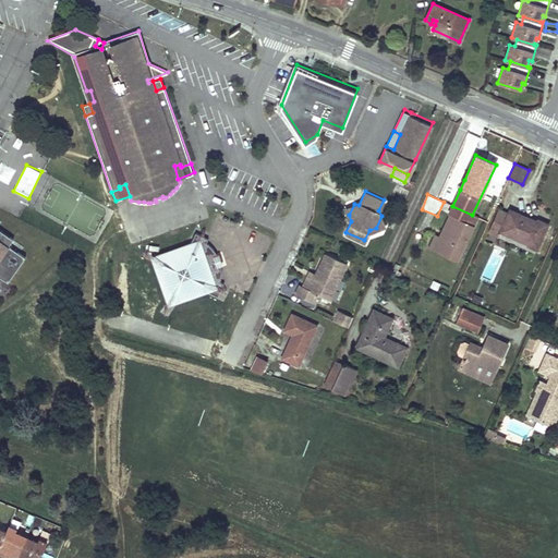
[(432,249),(455,259),(474,216),(472,215),(452,206),(448,215),(451,217),(441,239),(438,237),(432,249)]
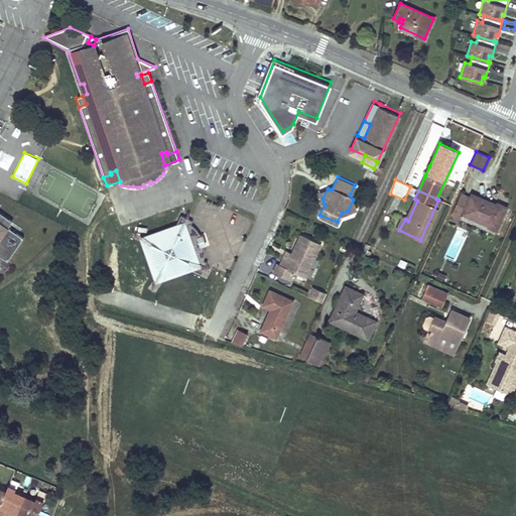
[(492,204),(493,203),(471,194),(470,197),(462,194),(453,215),(461,218),(463,214),(497,228),(505,206),(498,203),(497,204),(496,206),(492,204)]
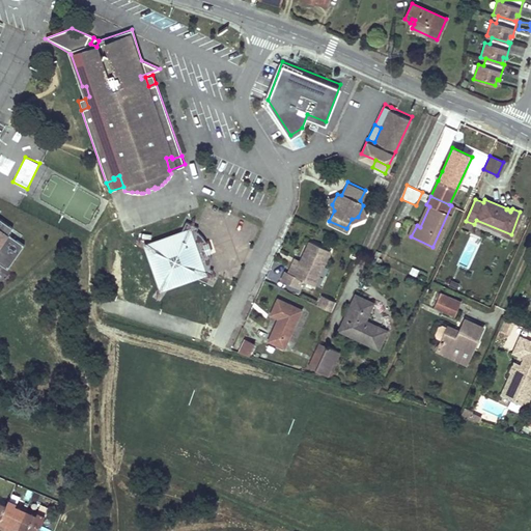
[(366,213),(363,205),(358,217),(366,213)]
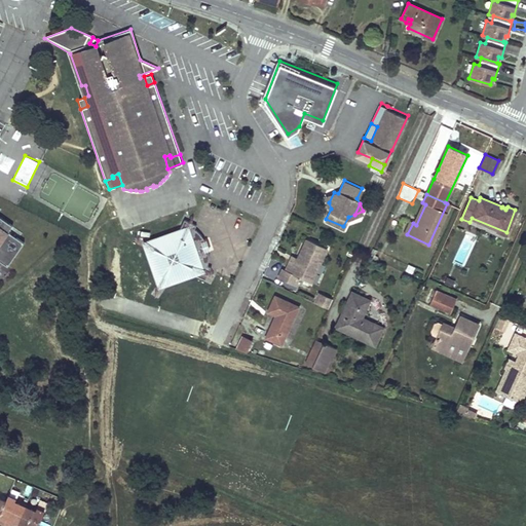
[(0,260),(7,265),(24,241),(8,231),(12,225),(0,216),(0,260)]
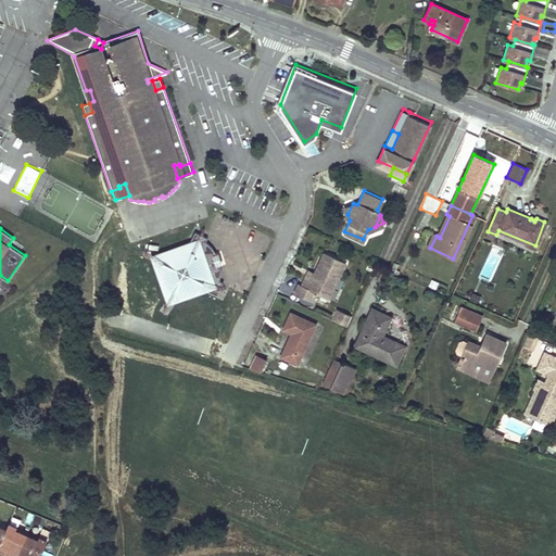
[(216,295),(222,283),(218,281),(219,276),(219,272),(217,265),(216,266),(213,256),(214,256),(212,250),(204,242),(206,239),(193,232),(188,244),(152,256),(168,302),(202,290),(216,295)]
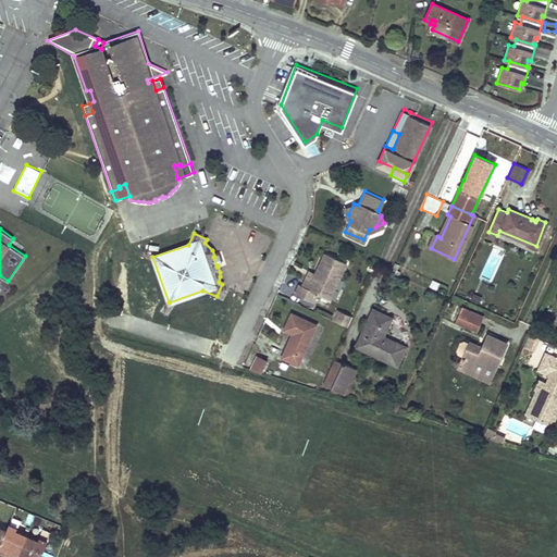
[(298,282),(294,291),(312,299),(317,292),(327,297),(345,260),(324,250),(308,286),(298,282)]
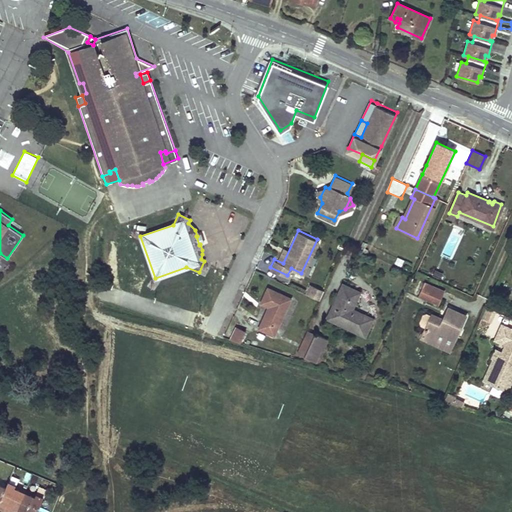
[(444,291),(424,282),(418,296),(438,305),(444,291)]
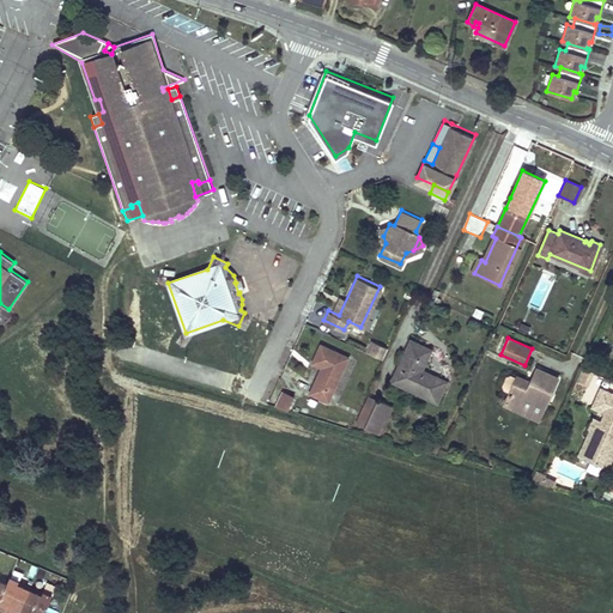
[(368,351),(383,357),(387,347),(371,340),(368,351)]
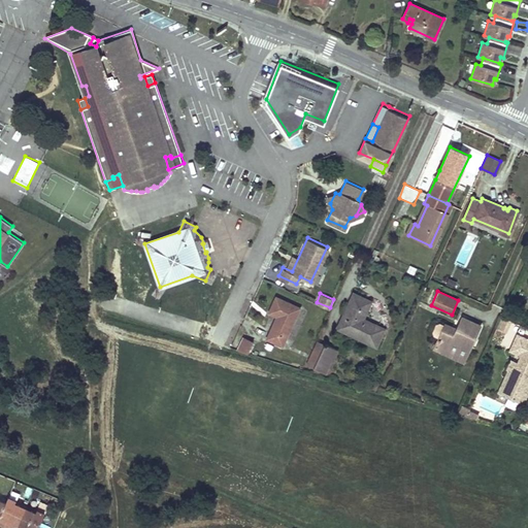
[(364,310),(365,311),(370,301),(353,293),(337,329),(374,347),(383,329),(371,324),(369,327),(359,322),(364,310)]
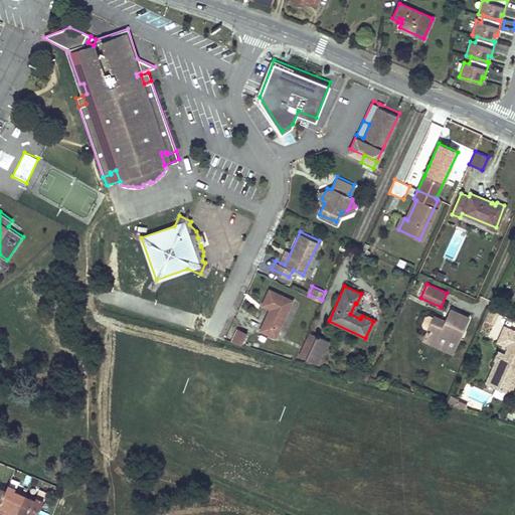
[(269,289),(262,304),(270,307),(260,329),(275,336),(292,299),(269,289)]
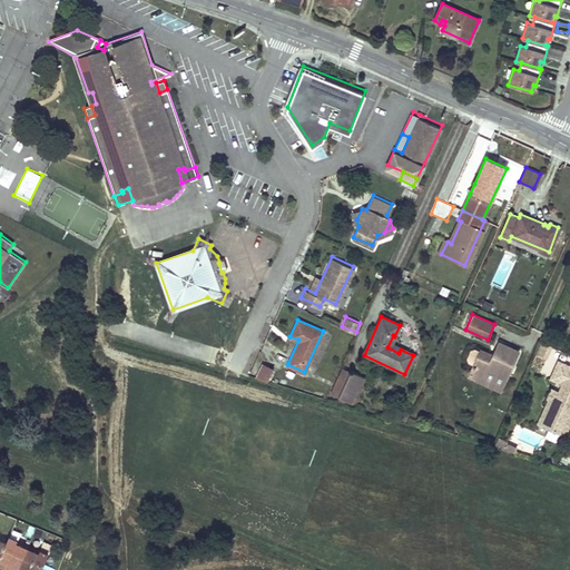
[(391,345),(394,336),(393,335),(387,347),(399,353),(401,350),(391,345)]
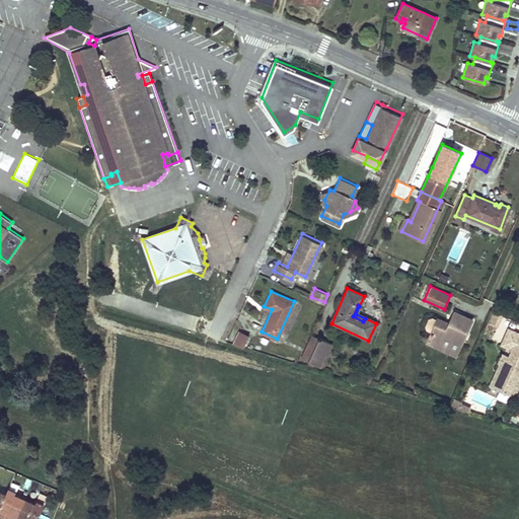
[(471,320),(454,312),(449,324),(447,328),(444,326),(445,322),(438,318),(438,319),(432,317),(429,318),(426,326),(427,329),(432,332),(429,339),(428,341),(457,354),(471,320)]
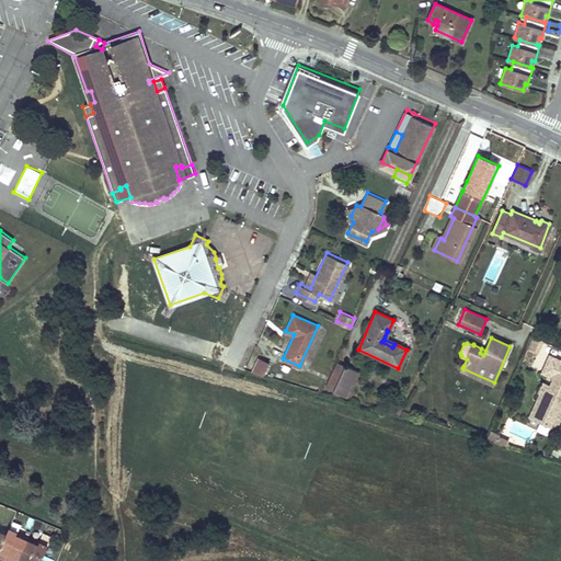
[(542,342),(533,338),(527,350),(537,354),(542,342)]
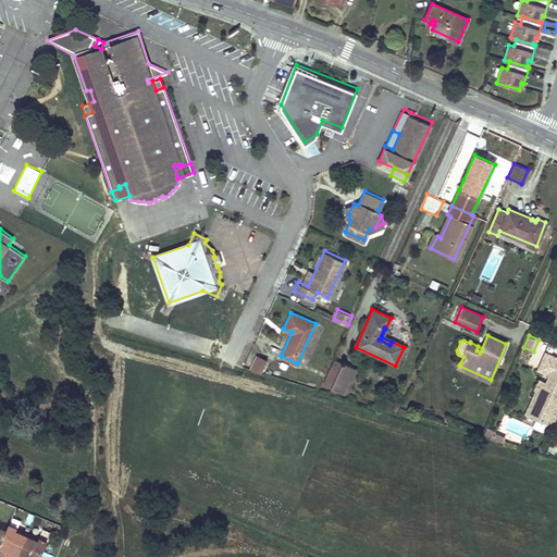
[(257,355),(250,370),(261,373),(268,360),(257,355)]
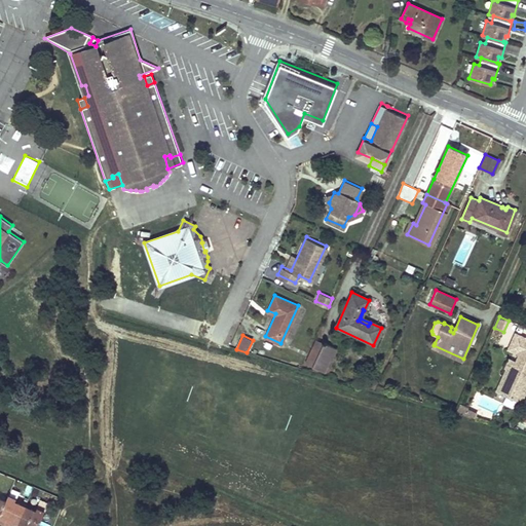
[(509,350),(515,353),(522,338),(516,335),(509,350)]
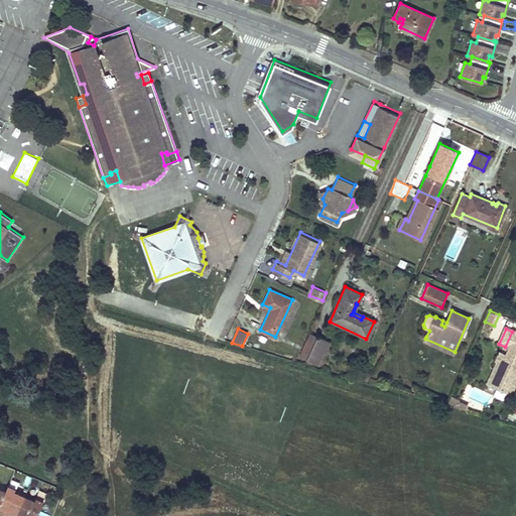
[(496,362),(497,363),(502,365),(494,381),(496,388),(511,395),(515,384),(515,376),(515,374),(515,333),(512,332),(505,347),(509,349),(505,357),(499,354),(496,362)]
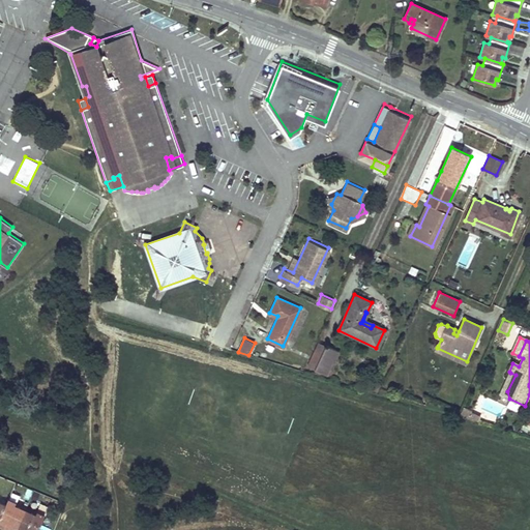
[(339,352),(318,343),(307,365),(328,375),(339,352)]
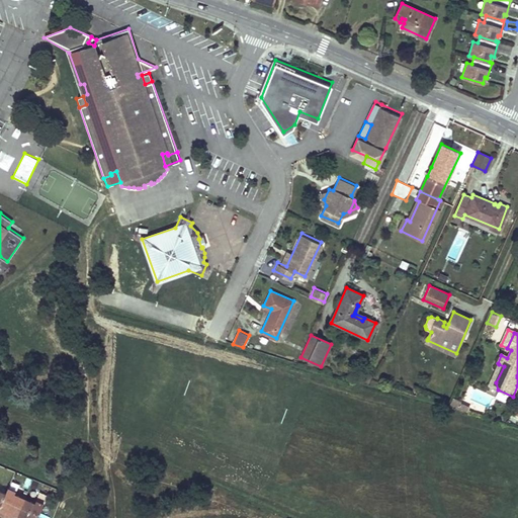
[(426,342),(426,344),(454,356),(456,353),(427,340),(426,342)]
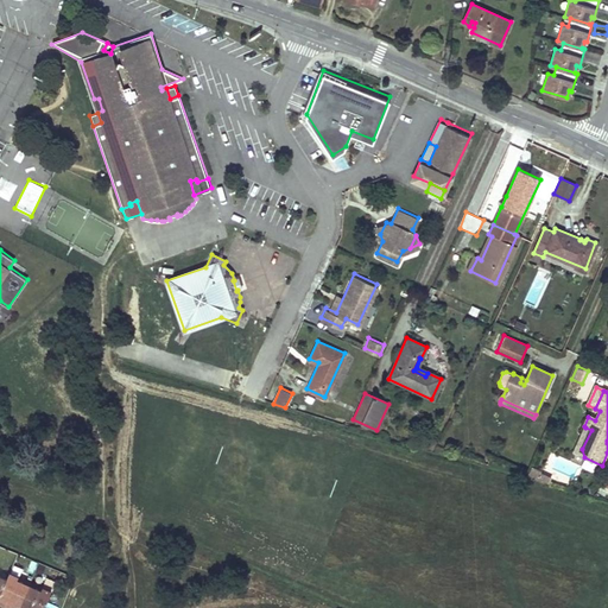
[(591,430),(586,428),(575,453),(584,457),(582,449),(591,430)]
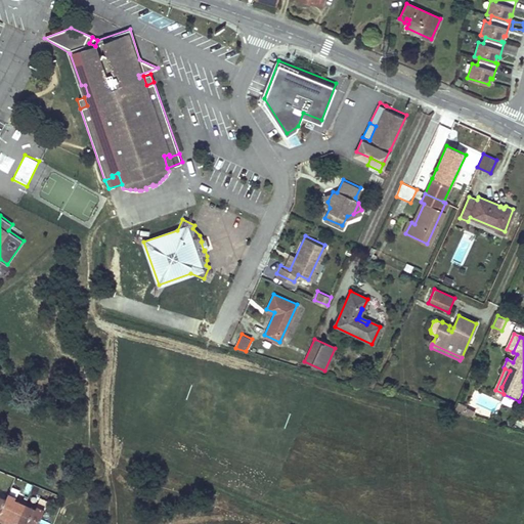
[(457,404),(453,412),(471,418),(473,412),(463,408),(464,407),(457,404)]
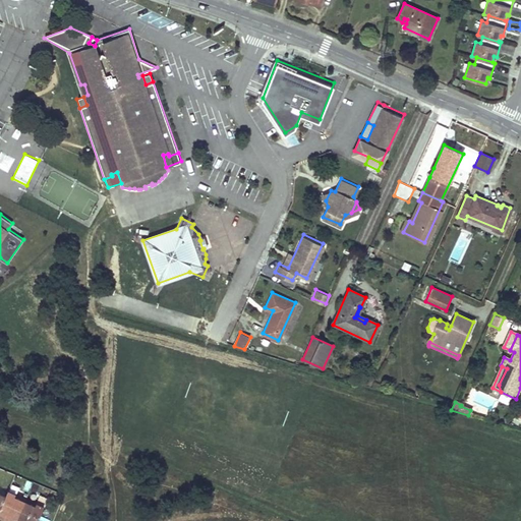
[(0,518),(2,513),(15,519),(17,513),(23,515),(30,517),(27,520),(41,520),(49,505),(31,498),(12,489),(10,495),(0,489),(0,518)]
